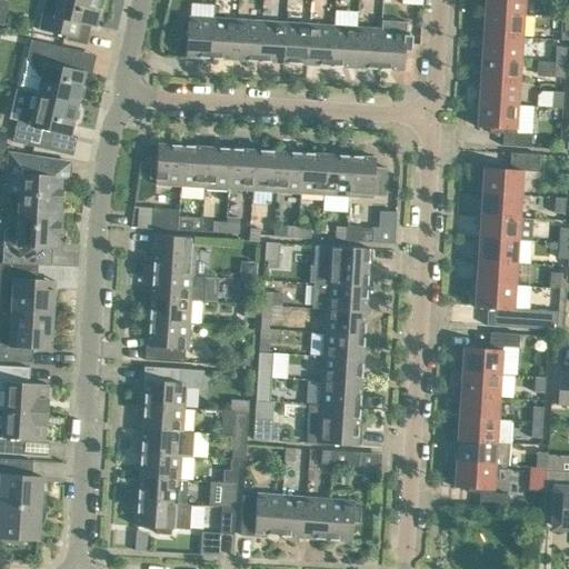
[(96,10),(97,0),(59,0),(59,1),(56,0),(47,0),(46,1),(38,33),(67,39),(69,25),(69,23),(73,21),(97,26),(99,11),(96,10)]
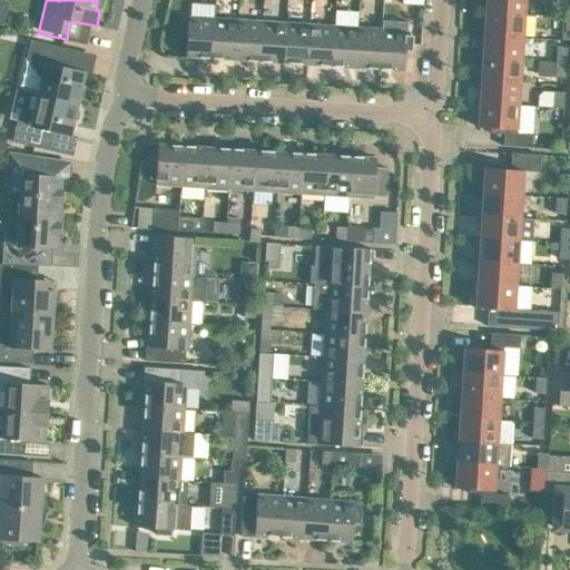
[(485,0),(485,11),(524,15),(526,0),(485,0)]
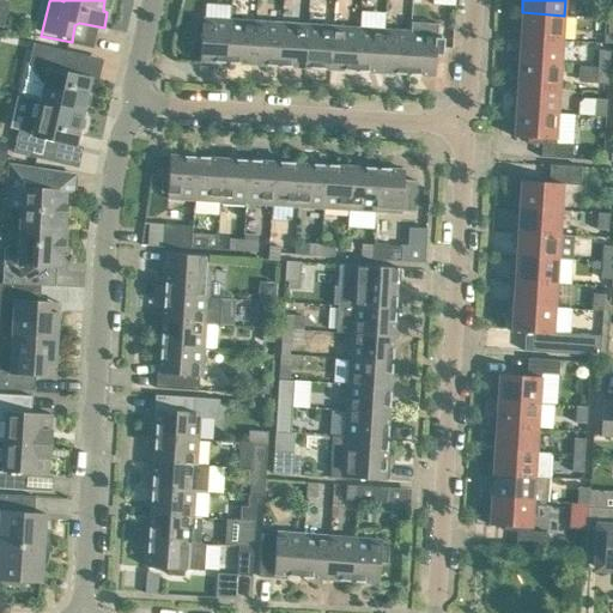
[(563,40),(564,16),(522,12),(521,26),(519,26),(517,37),(563,40)]
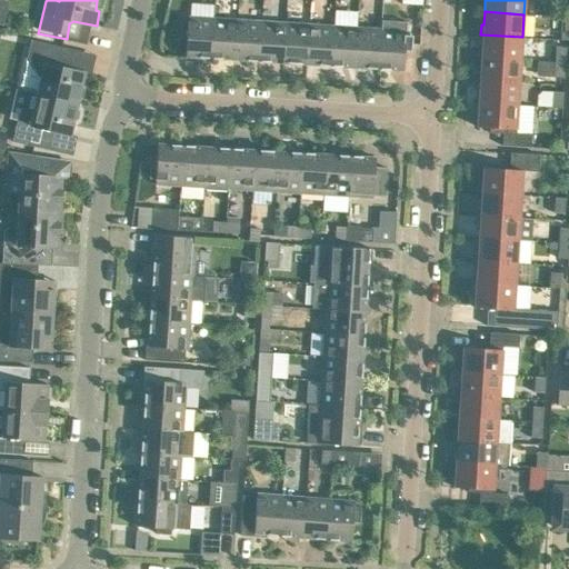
[(213,18),(210,18),(188,17),(188,21),(182,21),(181,37),(187,37),(186,57),(211,58),(213,18)]
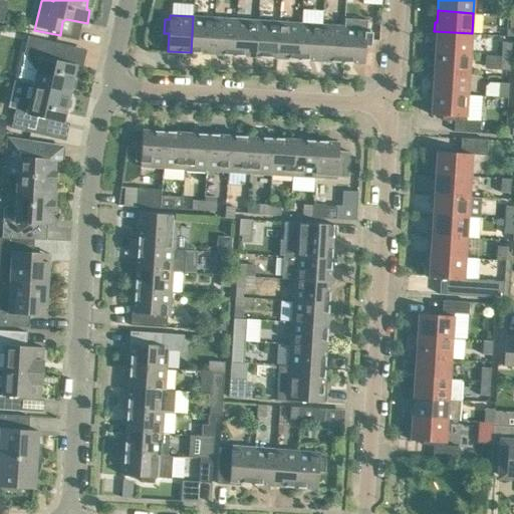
[(212,54),(214,18),(193,16),(191,52),(212,54)]
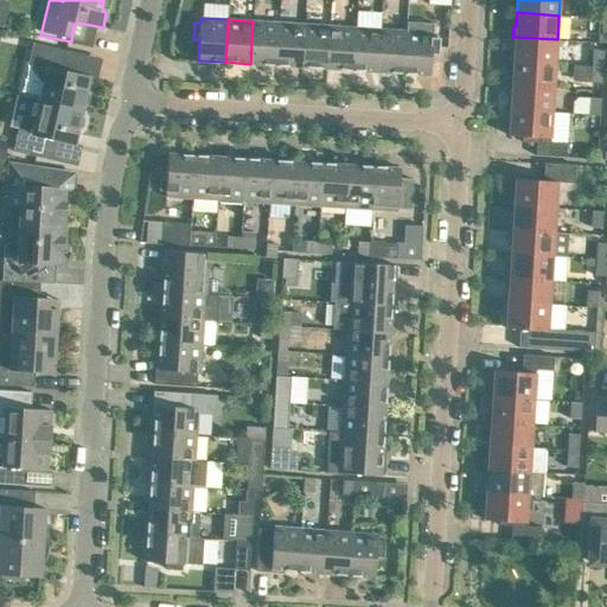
[(276,65),(279,23),(253,21),(250,64),(276,65)]
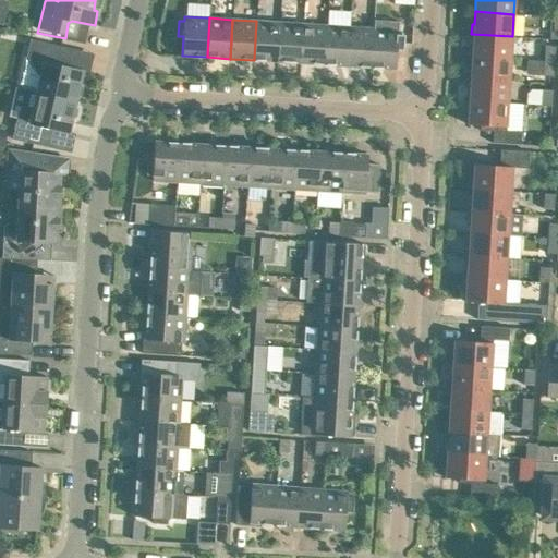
[(398,35),(399,29),(399,21),(375,20),(374,28),(372,68),(396,69),(397,50),(403,50),(404,35),(398,35)]
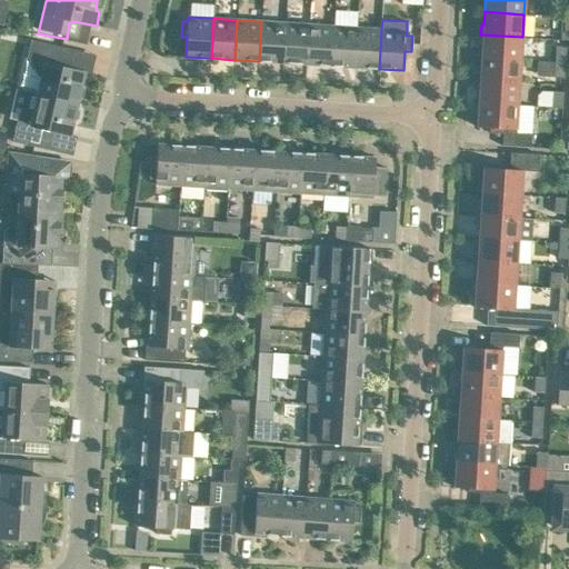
[(282,62),(286,22),(261,21),(259,61),(282,62)]
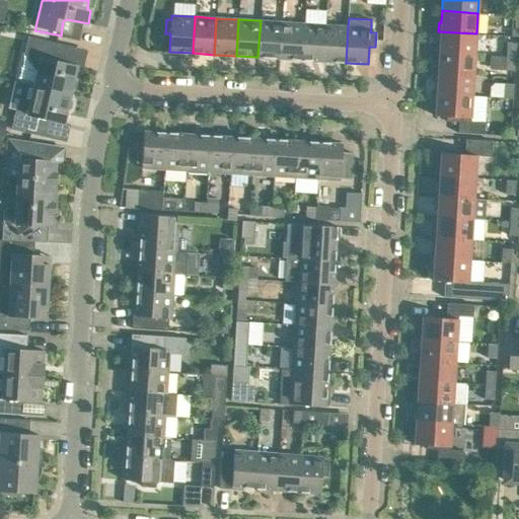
[(280,59),(282,22),(261,20),(257,57),(280,59)]
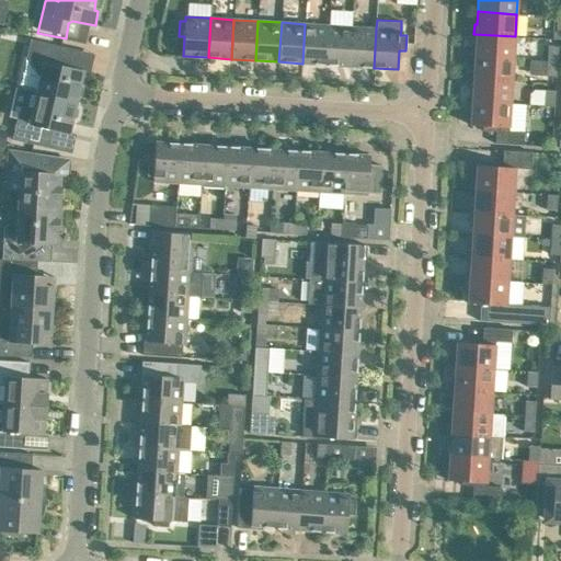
[(327,65),(329,25),(305,24),(302,64),(327,65)]
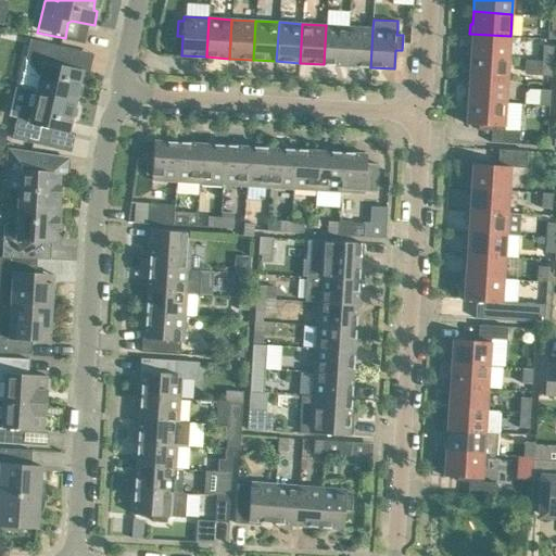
[(346,66),(349,27),(326,25),(324,64),(346,66)]
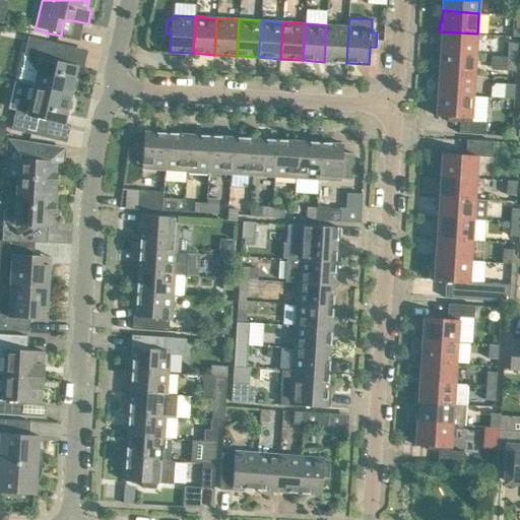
[(348,26),(346,26),(326,25),(324,62),(346,63),(348,26)]
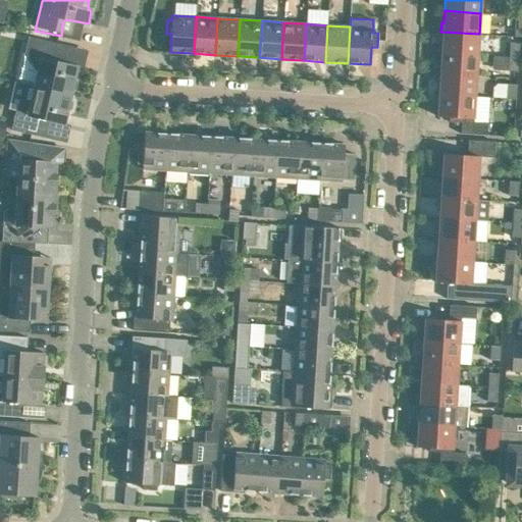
[(478,54),(479,34),(440,32),(440,40),(442,40),(442,52),(478,54)]
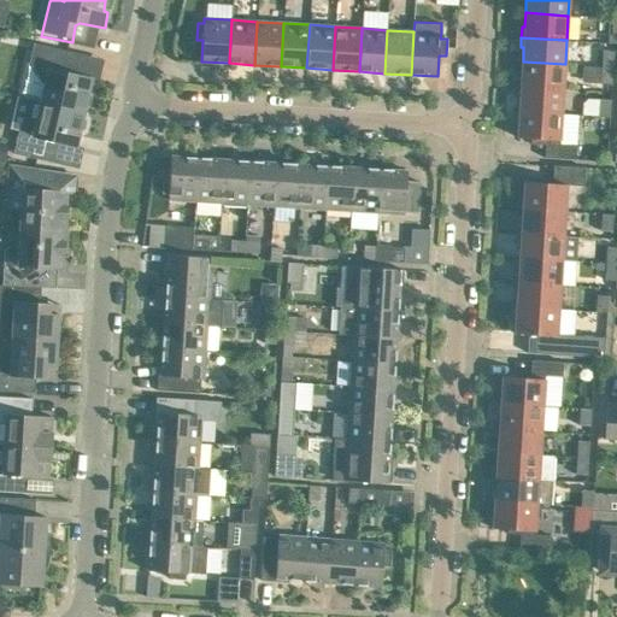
[(81,54),(58,48),(34,43),(29,62),(42,83),(45,83),(41,103),(84,112),(86,107),(90,104),(92,98),(89,94),(93,78),(76,75),(81,54)]
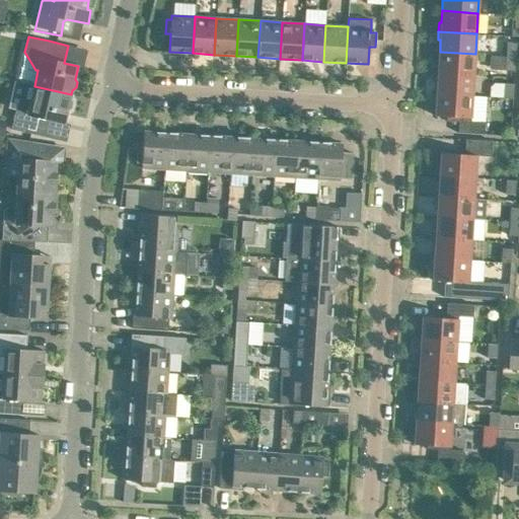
[(507,56),(516,57),(517,43),(508,42),(507,56)]
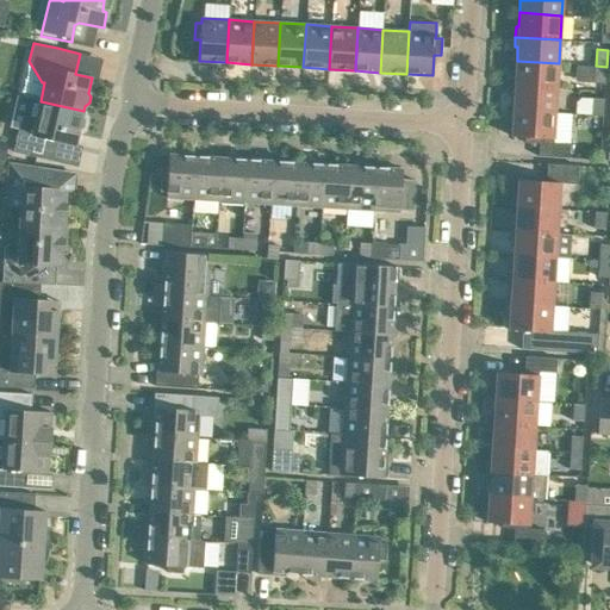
[(558,88),(559,63),(517,61),(516,75),(512,75),(511,85),(558,88)]
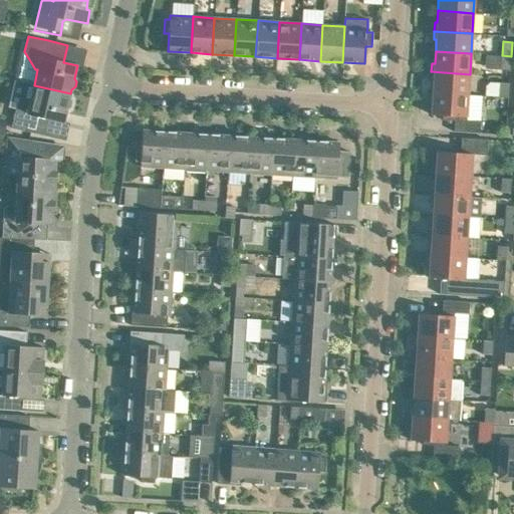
[(511,56),(502,55),(486,54),(485,68),(501,69),(510,70),(511,56)]
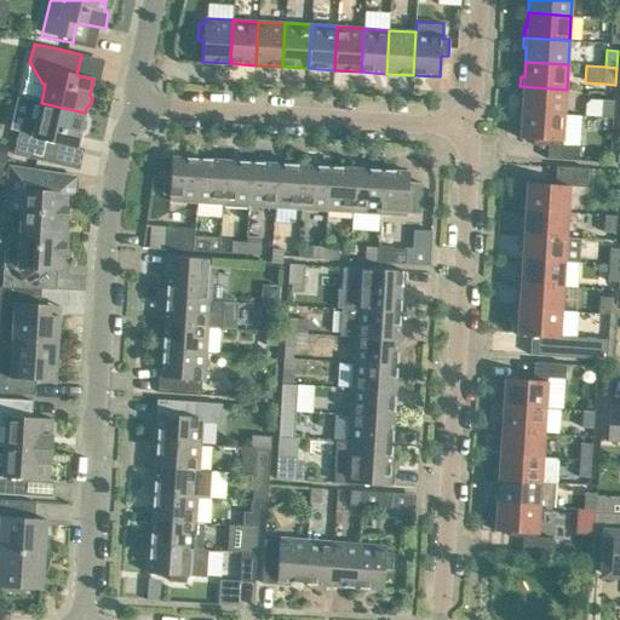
[(564,114),(567,90),(520,86),(520,97),(523,97),(522,112),(564,114)]
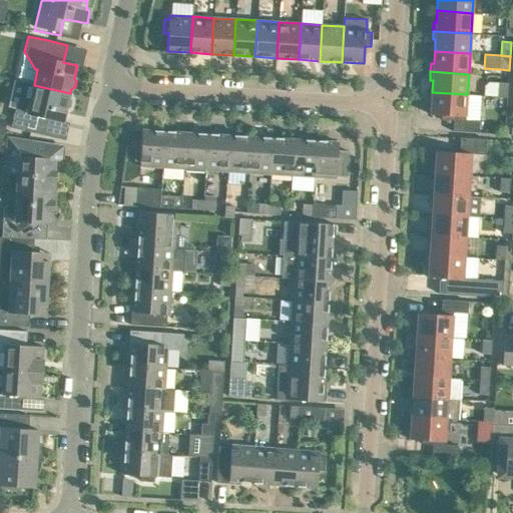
[(12,80),(6,107),(15,109),(11,127),(27,131),(46,135),(50,118),(64,121),(67,108),(71,106),(72,101),(69,97),(70,93),(34,85),(12,80)]
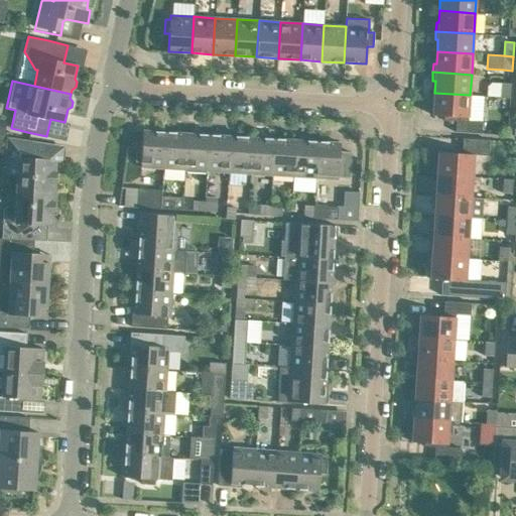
[(510,97),(511,83),(502,83),(502,97),(510,97)]
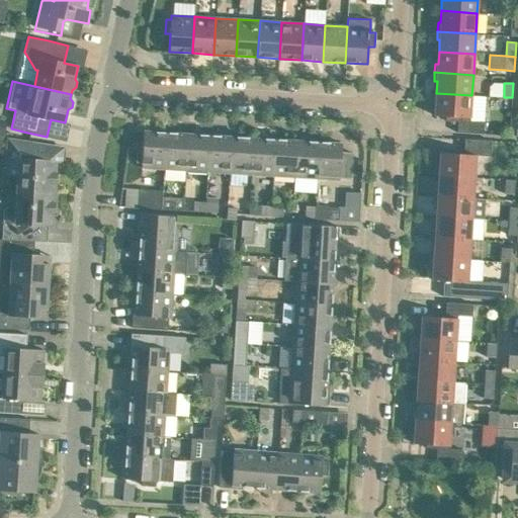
[(470,120),(471,95),(436,93),(435,115),(446,116),(446,120),(458,121),(457,133),(484,134),(485,121),(470,120)]
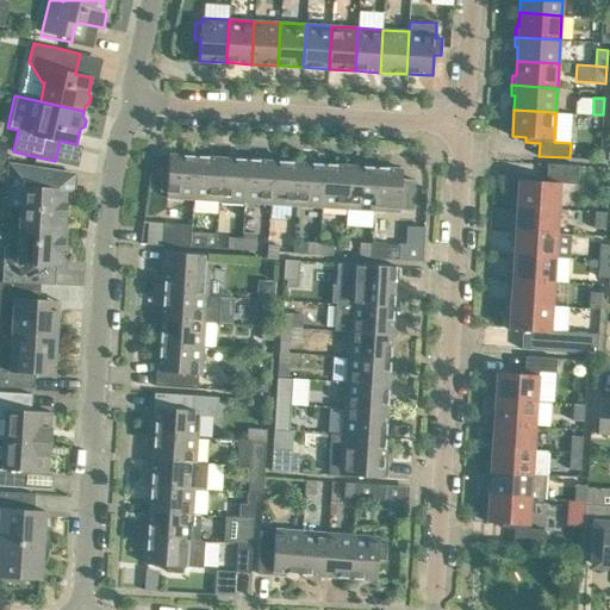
[(193,199),(197,156),(169,155),(168,175),(161,175),(160,192),(167,192),(167,198),(193,199)]
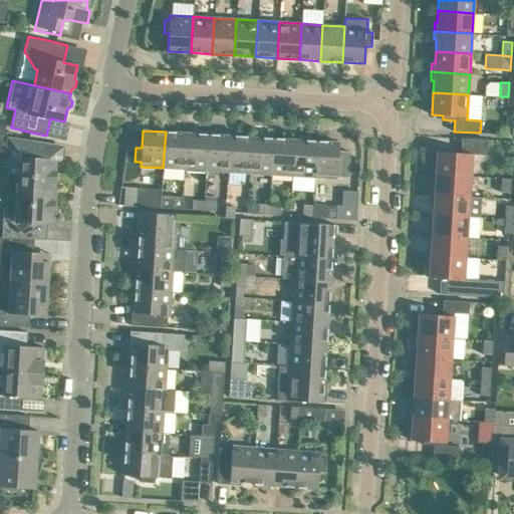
[(187,133),(175,133),(166,132),(163,168),(185,169),(187,133)]
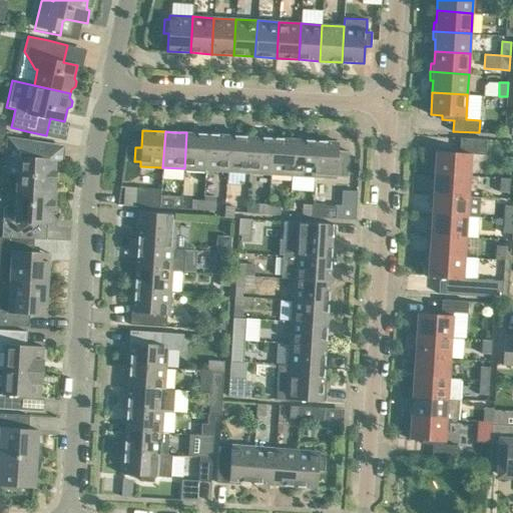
[(205,170),(208,134),(186,132),(184,168),(205,170)]
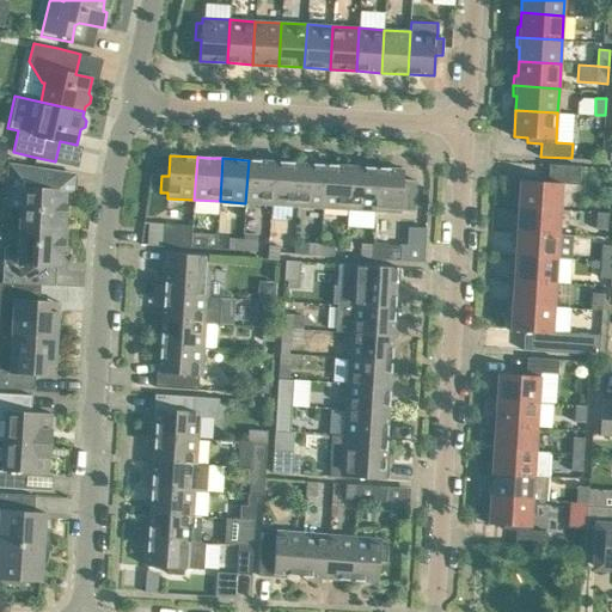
[(271,204),(274,161),(249,160),(245,203),(271,204)]
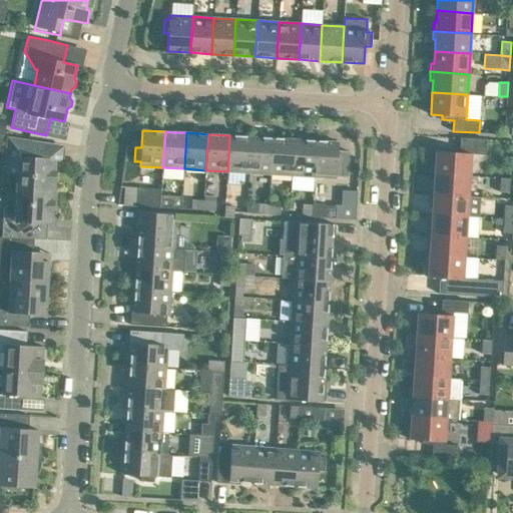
[(249,172),(251,136),(229,135),(227,171),(249,172)]
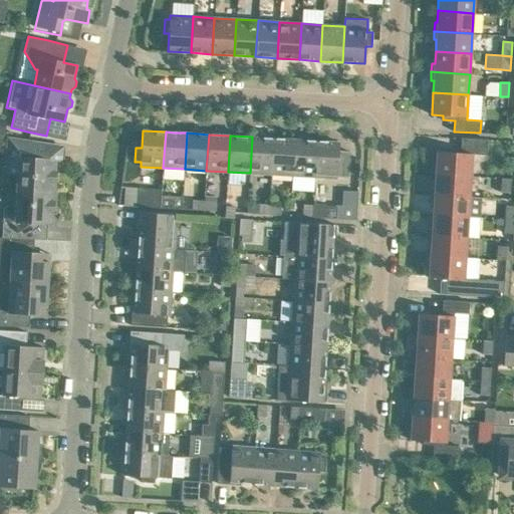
[(271,175),(273,139),(252,137),(250,173),(271,175)]
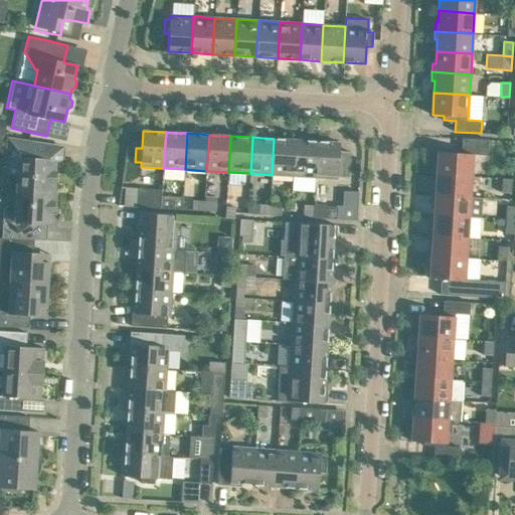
[(52,145),(32,142),(8,138),(6,170),(6,174),(16,175),(15,189),(53,192),(55,160),(51,160),(52,145)]
